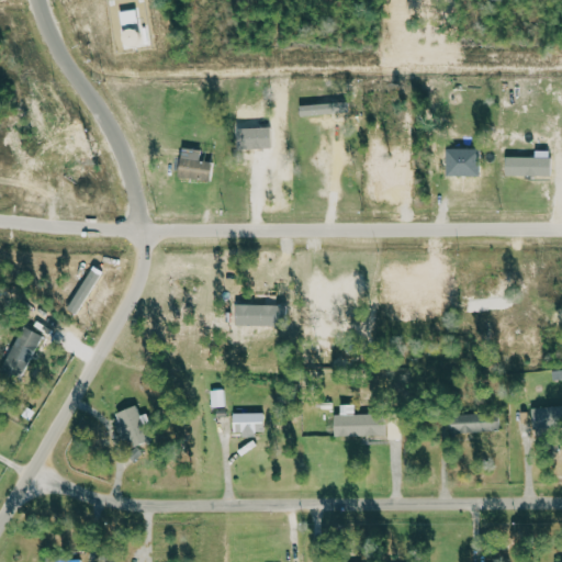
[(122,27),(138,26),(138,10),(122,11),(122,27)]
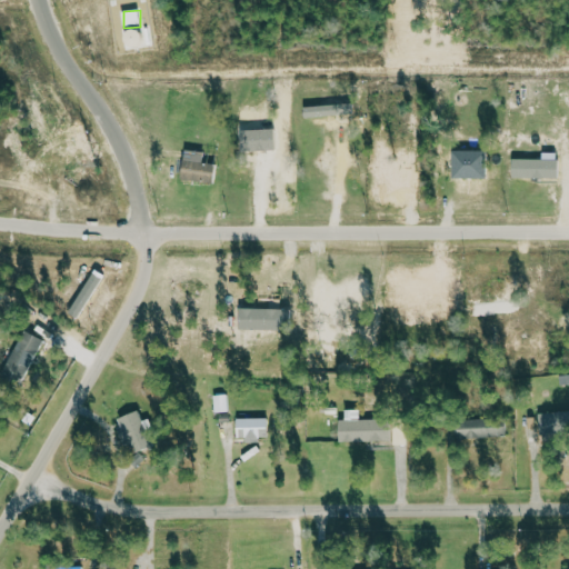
[(349,102),(348,96),(322,99),(323,106),(349,102)]
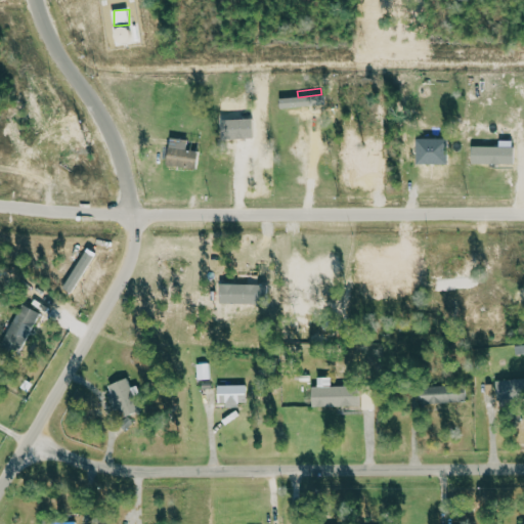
[(280,107),(325,105),(324,96),(280,97),(280,107)]
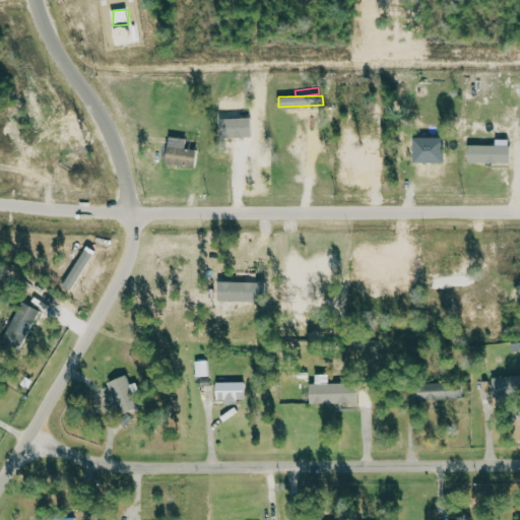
[(413,163),(444,163),(444,137),(413,137),(413,163)]
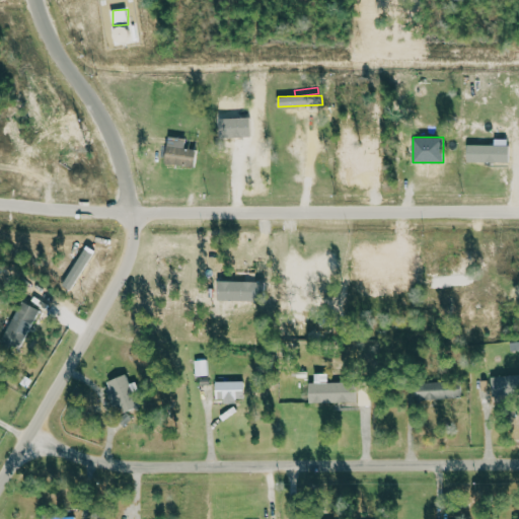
[(164,162),(194,167),(197,150),(167,145),(164,162)]
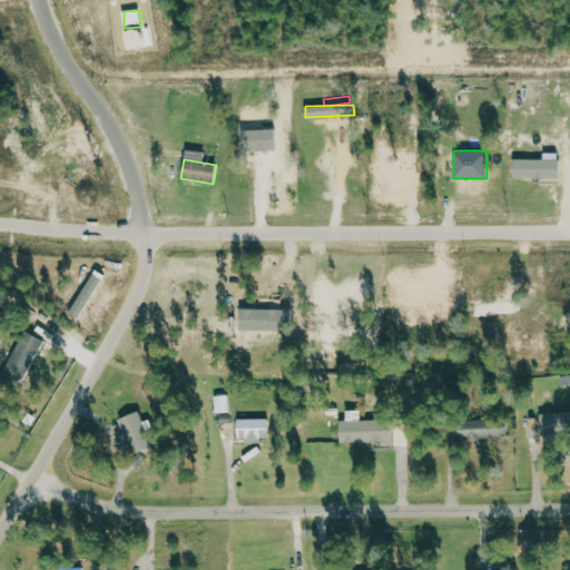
[(513,178),(560,178),(560,160),(513,159),(513,178)]
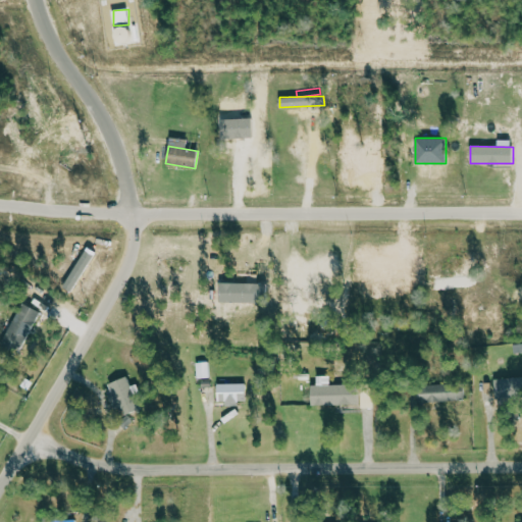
[(18,355),(41,312),(23,303),(0,346),(18,355)]
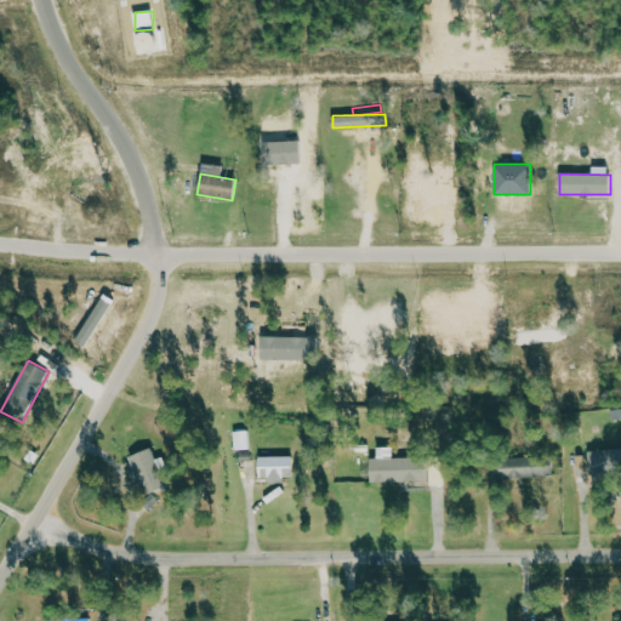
[(370,459),(371,483),(426,482),(426,457),(393,459),(393,446),(377,448),(377,459),(370,459)]
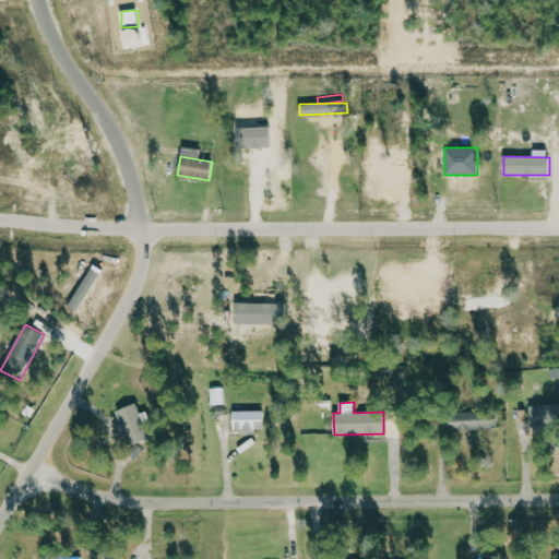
[(116,411),(130,447),(147,439),(143,426),(151,423),(146,411),(140,414),(135,403),(116,411)]
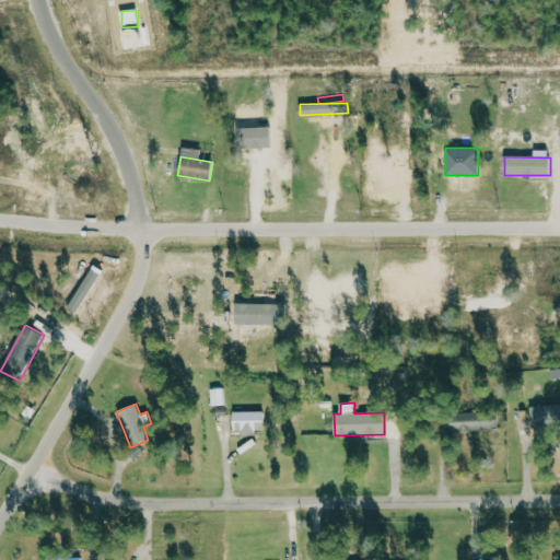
[(559,405),(529,406),(531,429),(559,428),(559,405)]
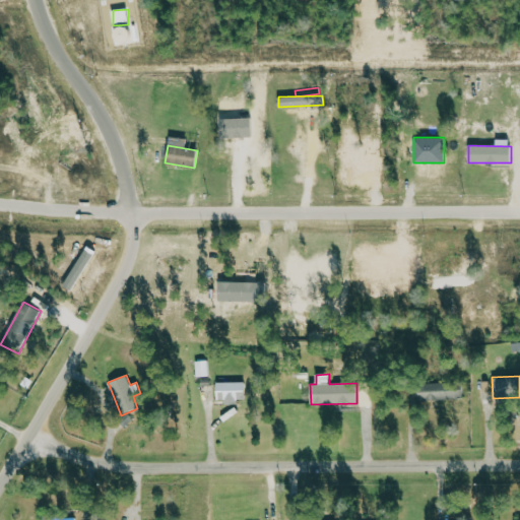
[(216,402),(245,402),(245,383),(217,382),(216,402)]
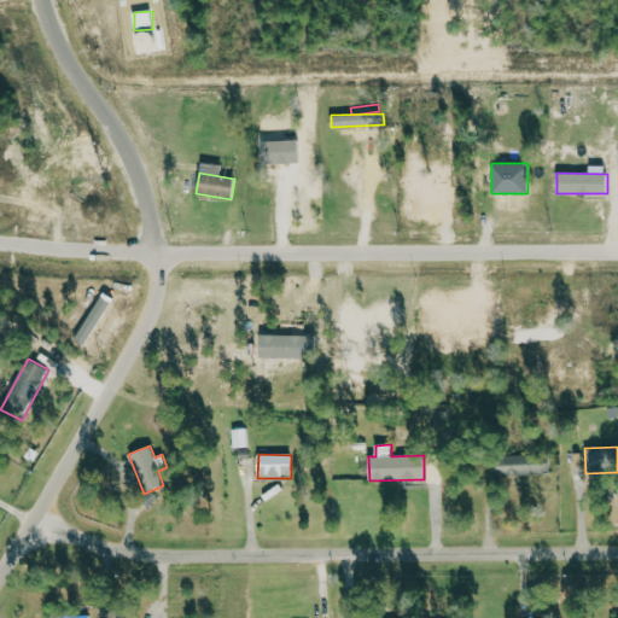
[(549,455),(494,456),(494,476),(551,474),(549,455)]
